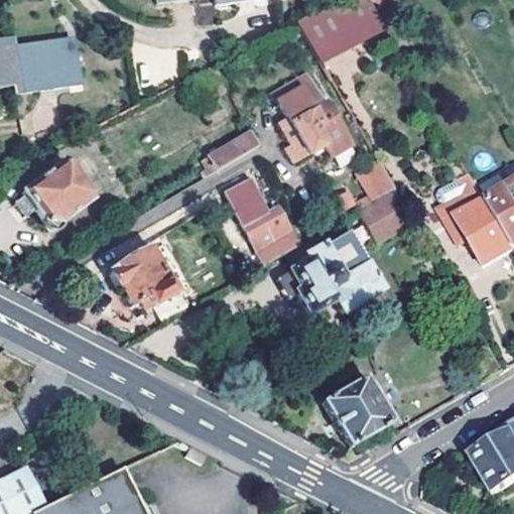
[(342,0),(299,22),(326,67),(389,30),(377,7),(372,0),(342,0)]
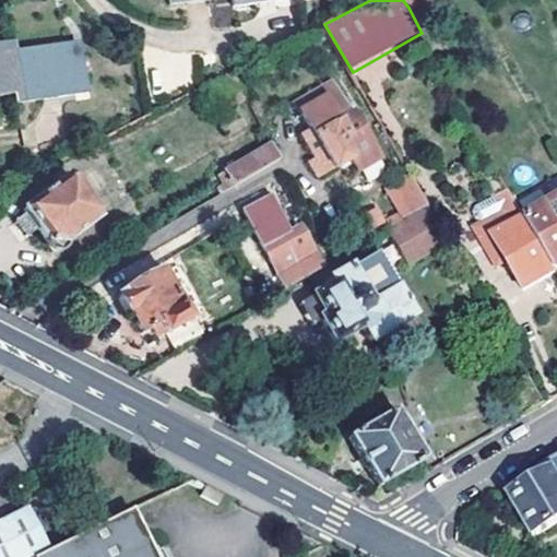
[(19,101),(21,101),(13,44),(0,45),(0,93),(18,92),(19,101)]
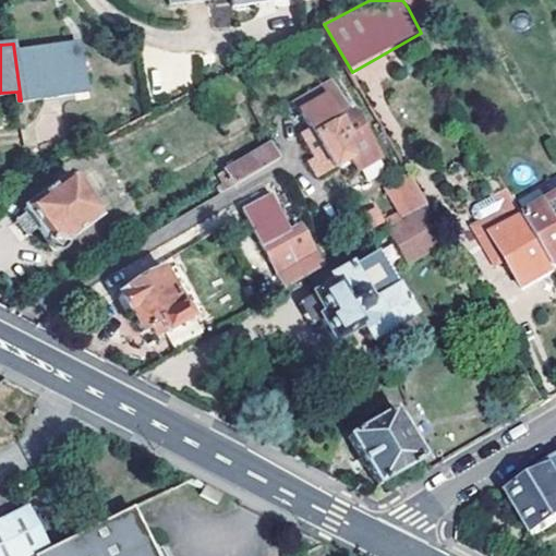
[(15,44),(13,44),(21,100),(85,92),(79,45),(16,52),(15,44)]
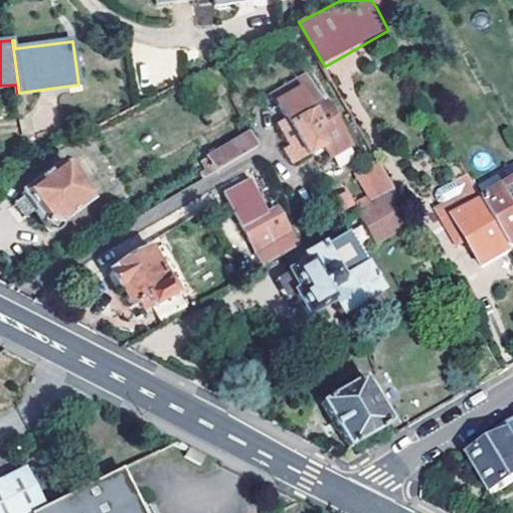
[(310,73),(276,95),(292,121),(312,155),(327,146),(333,156),(354,143),(329,102),(327,103),(310,73)]
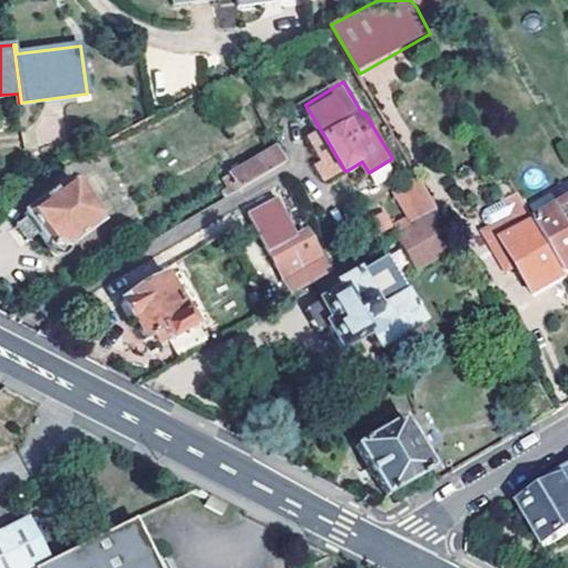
[(330,180),(345,172),(323,134),(315,139),(327,159),(320,164),(330,180)]
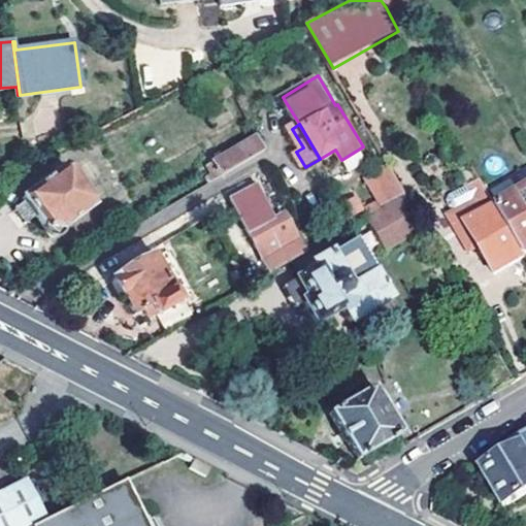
[(204,164),(212,178),(264,149),(257,135),(204,164)]
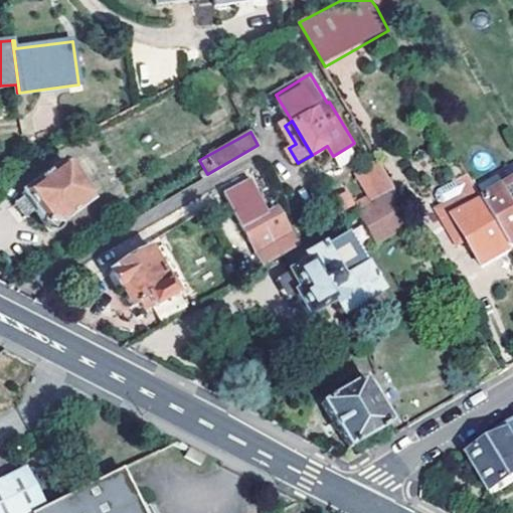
[(512,158),(501,165),(512,185),(488,200),(512,242),(512,158)]
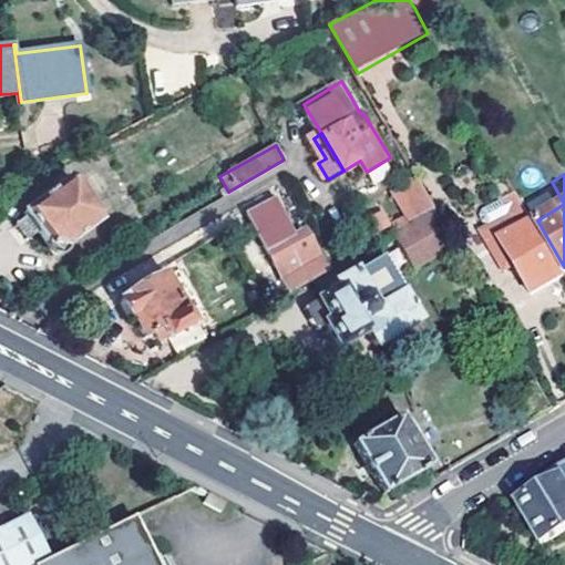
[(437,208),(418,175),(394,188),(413,222),(437,208)]
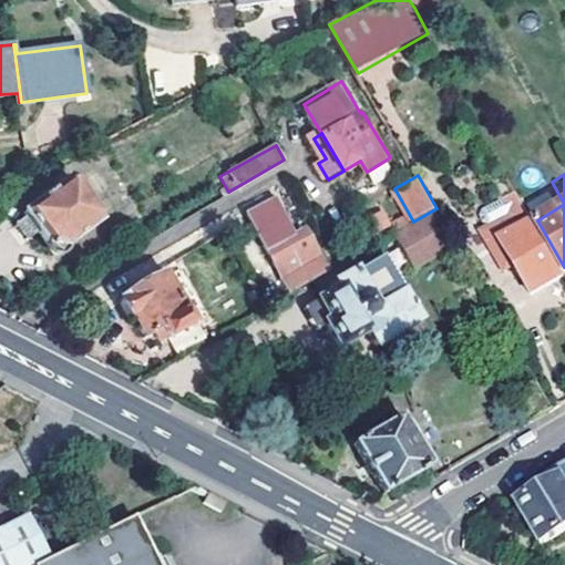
[(24,215),(13,223),(24,238),(36,229),(53,254),(99,221),(76,189),(82,186),(78,180),(72,184),(68,177),(21,211),(24,215)]
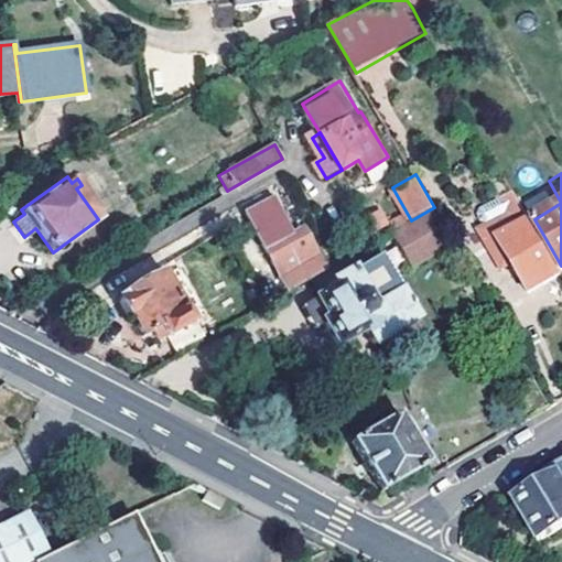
[(531,292),(561,272),(561,266),(535,219),(518,192),(503,201),(511,214),(484,230),(514,280),(521,276),(531,292)]
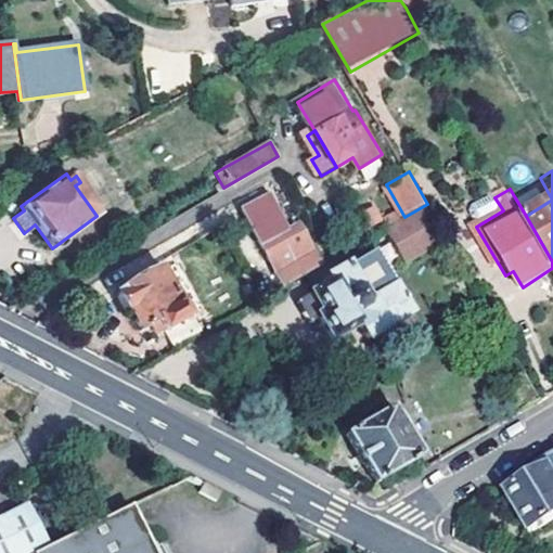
[(274,273),(282,287),(324,264),(301,222),(288,231),(268,195),(243,210),(277,271),(274,273)]
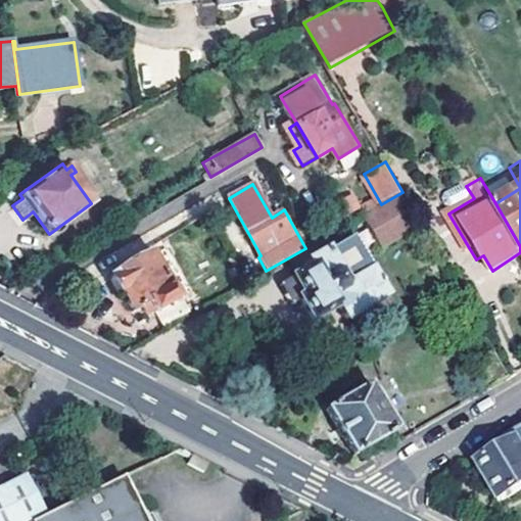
[(403,197),(370,216),(386,244),(420,225),(403,197)]
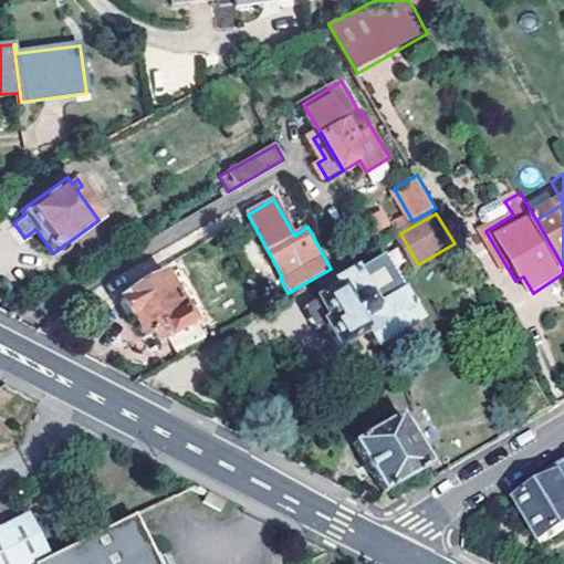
[(336,289),(313,302),(340,346),(367,332),(376,346),(418,322),(380,257),(334,283),(336,289)]
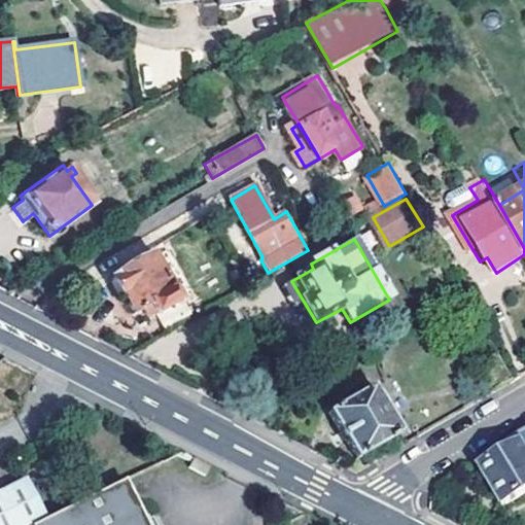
[(151,254),(110,277),(121,298),(125,295),(134,313),(144,308),(149,318),(156,314),(164,326),(184,315),(151,254)]
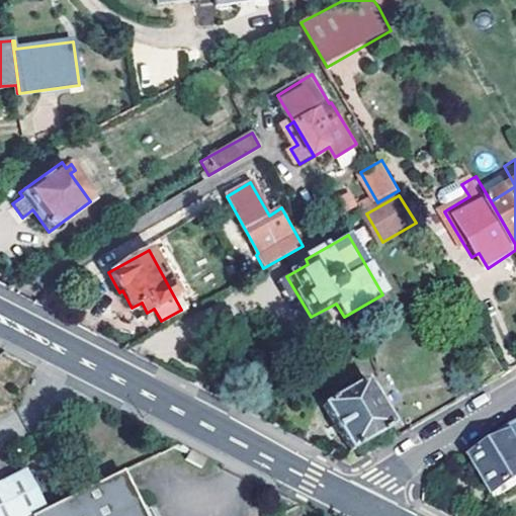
[(370,380),(324,407),(353,451),(397,428),(370,380)]
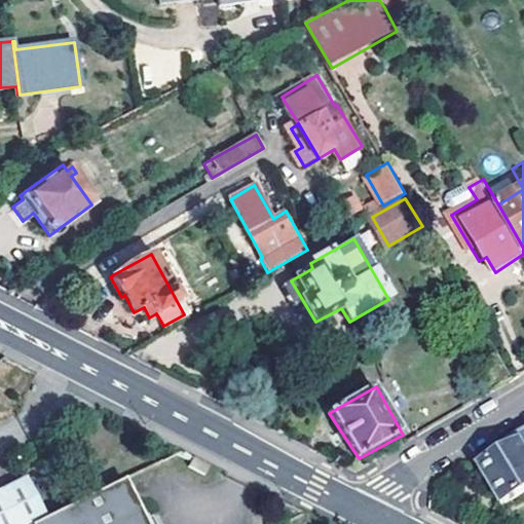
[(516,449),(483,466),(506,508),(523,496),(523,444),(521,440),(513,445),(516,449)]
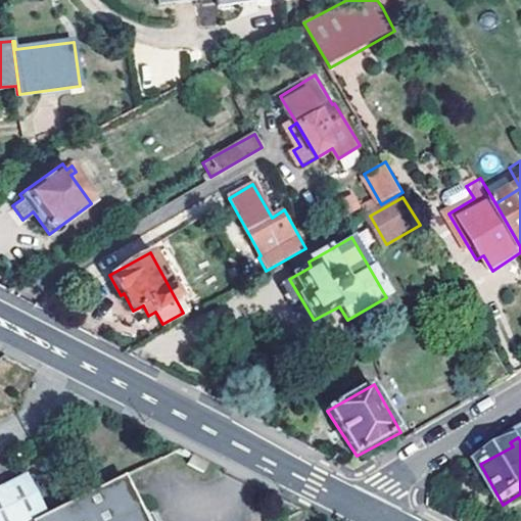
[(180,445),(175,447),(189,456),(191,451),(180,445)]
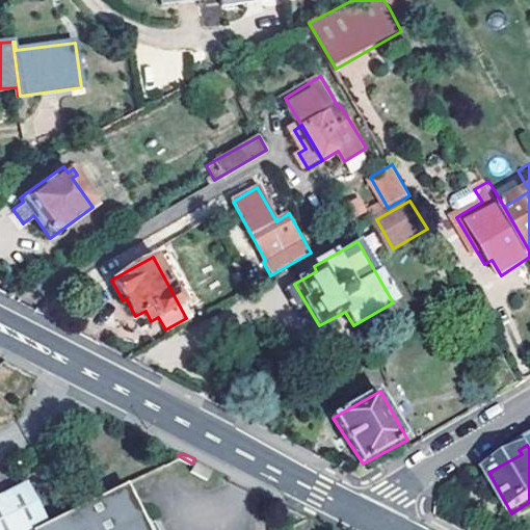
[(213,469),(197,460),(192,471),(208,479),(213,469)]
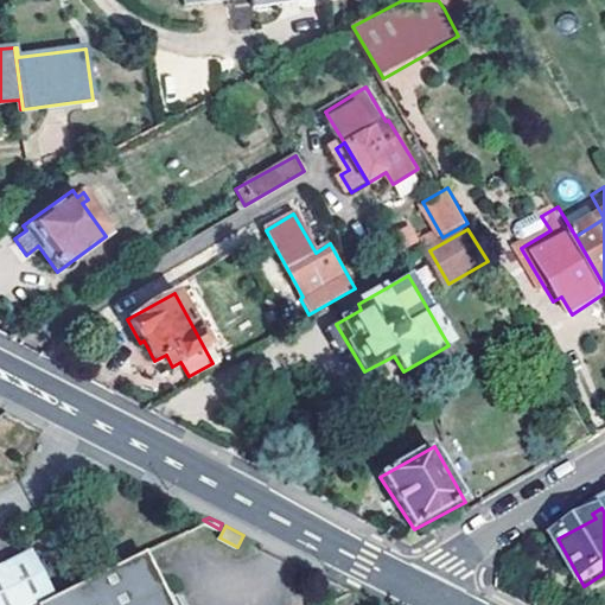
[(33,548),(0,565),(0,604),(27,604),(55,592),(33,548)]
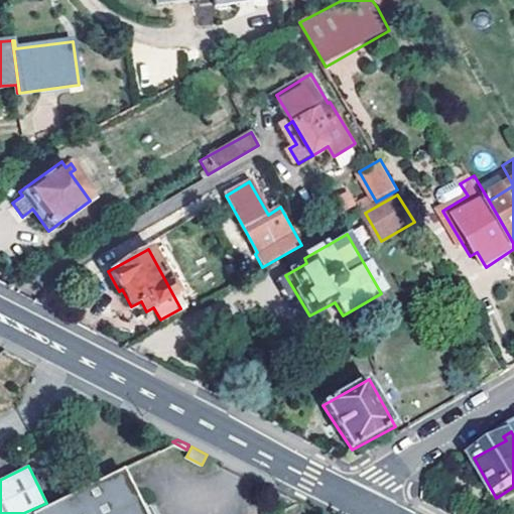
[(146,513),(123,467),(27,513),(146,513)]
